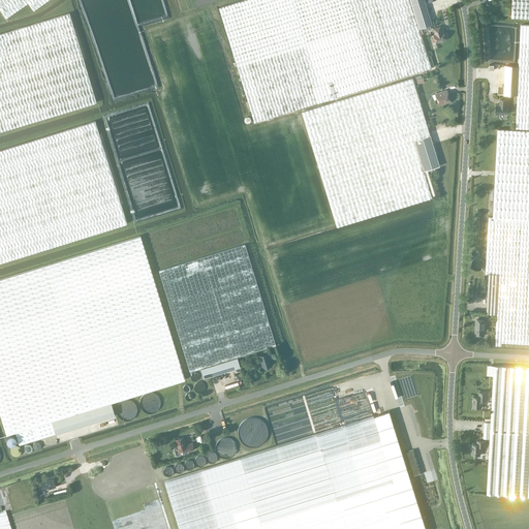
[(0,0),(0,8),(6,18),(28,3),(33,10),(48,0),(0,0)]
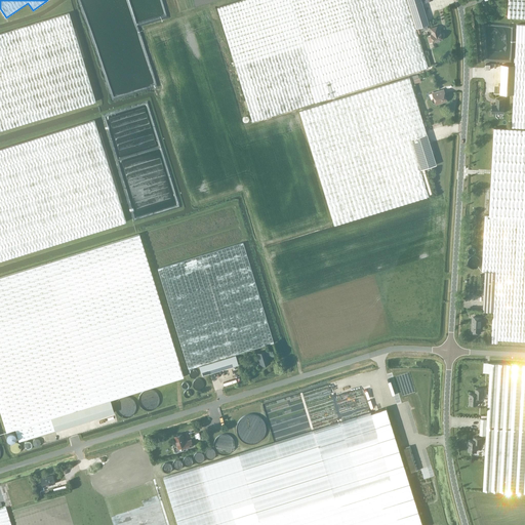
[(239,0),(216,7),(251,121),(335,95),(428,68),(417,34),(416,29),(419,27),(429,25),(426,13),(420,0),(239,0)]
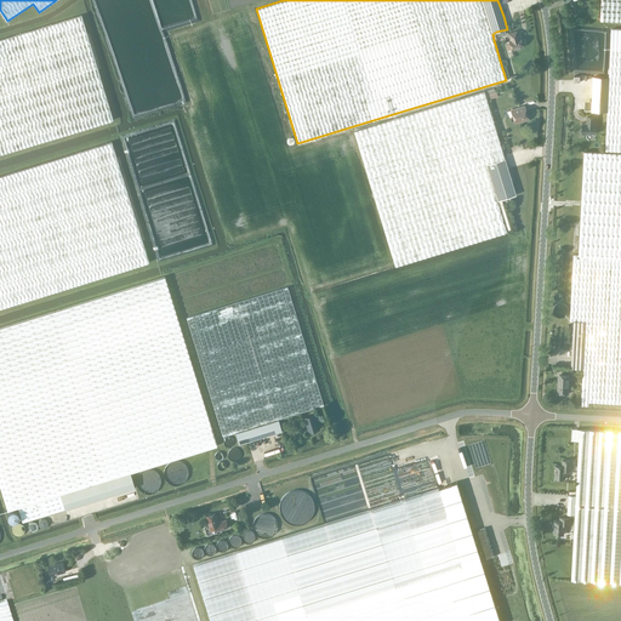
[(620,0),(602,0),(600,21),(620,21),(620,0)]
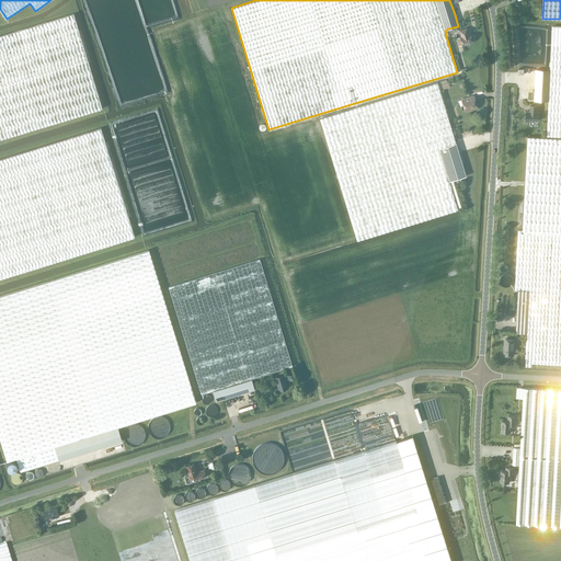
[(0,35),(0,139),(102,109),(73,13),(0,35)]
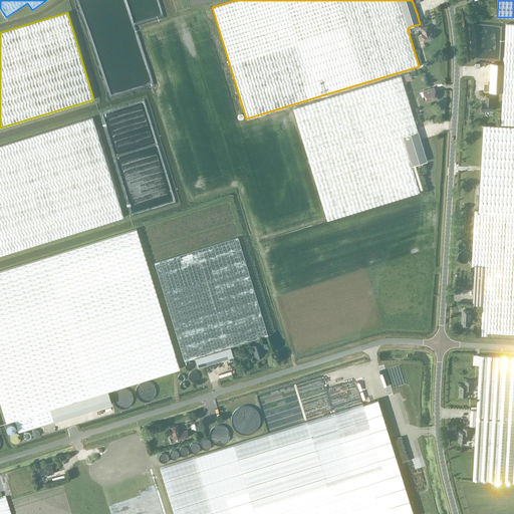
[(504,64),(491,64),(490,91),(503,92),(501,124),(513,124),(513,24),(506,24),(504,63),(504,64)]
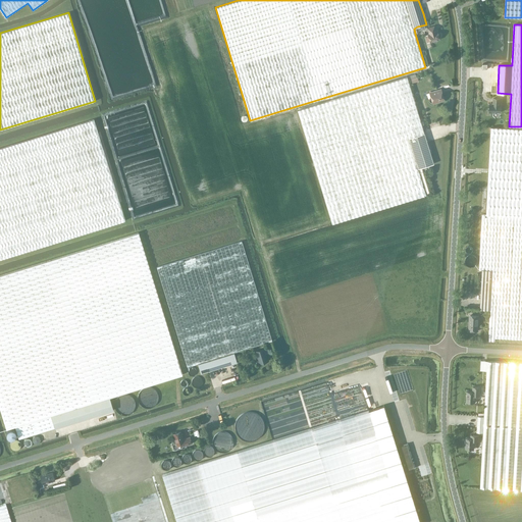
[(437,32),(436,32),(434,27),(427,29),(429,34),(424,36),(427,43),(433,42),(434,43),(436,42),(437,40),(439,39),(437,32)]
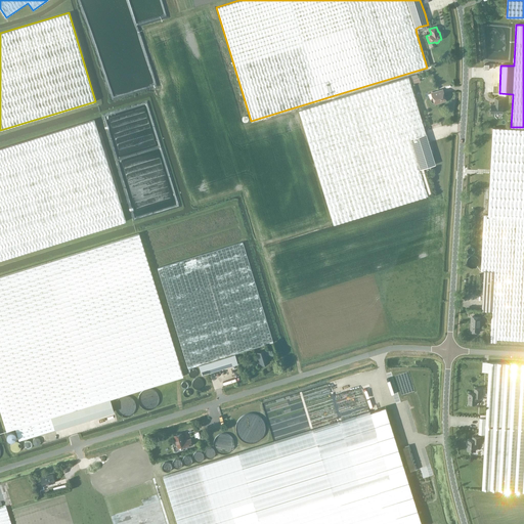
[(300,111),(335,224),(428,195),(420,169),(435,165),(408,77),(300,111)]
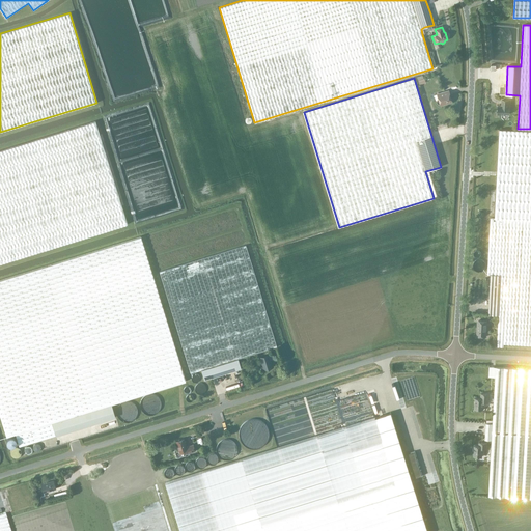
[(447,91),(437,94),(439,100),(437,101),(437,102),(437,103),(438,104),(439,104),(439,105),(440,105),(441,106),(452,102),(450,96),(449,96),(447,91)]
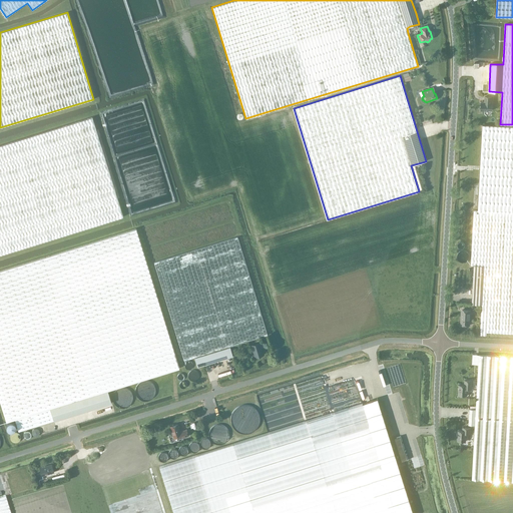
[(481,111),(488,111),(488,110),(492,110),(492,103),(491,103),(492,97),(485,96),(484,102),(481,102),(481,111)]
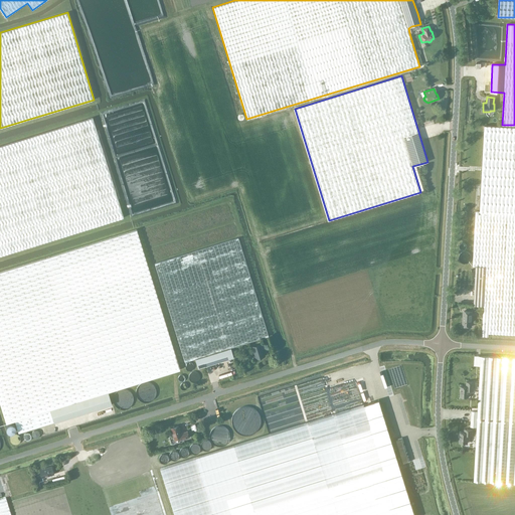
[(0,146),(0,254),(124,218),(93,118),(0,146)]
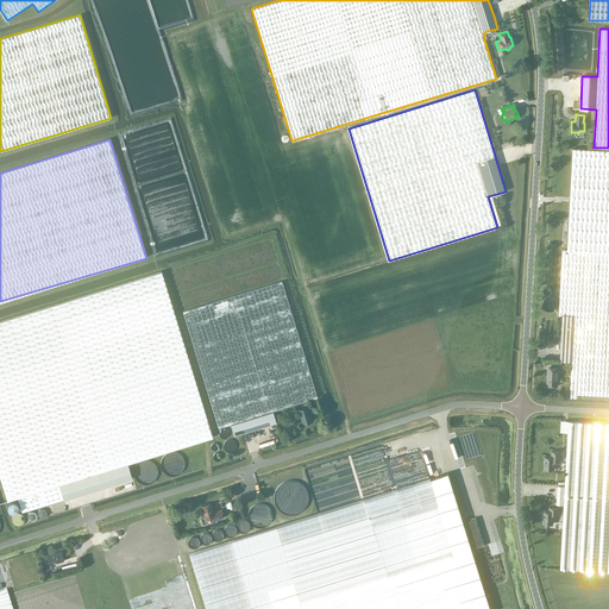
[(608,150),(573,149),(567,251),(608,252),(608,150)]
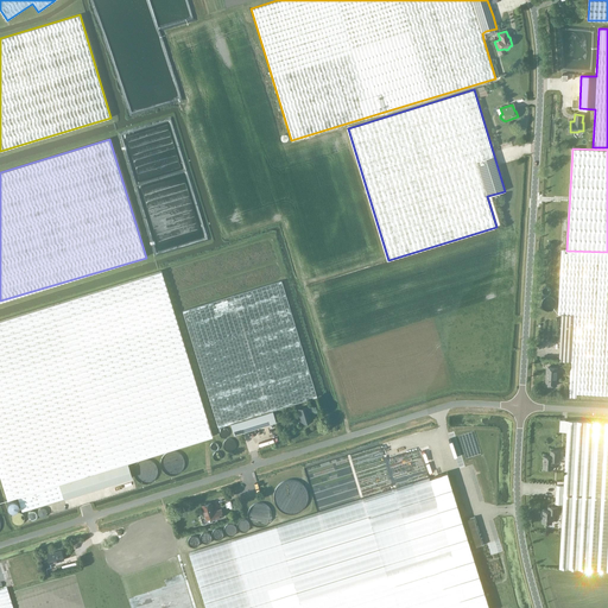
[(607,252),(567,251),(562,251),(558,304),(558,315),(562,315),(558,359),(558,361),(570,361),(569,397),(607,398),(607,252)]
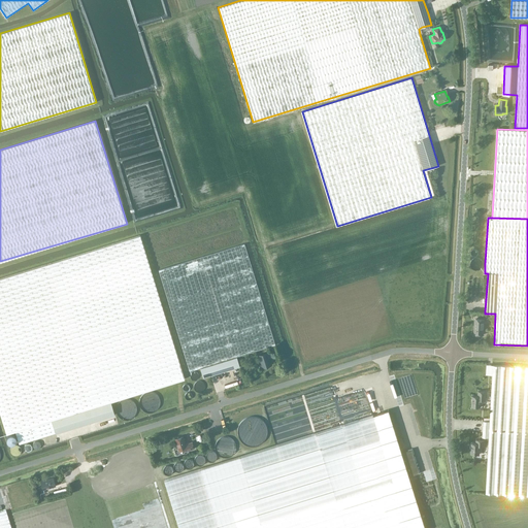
[(0,277),(0,414),(6,434),(15,431),(20,443),(56,432),(114,414),(110,401),(184,377),(138,234),(0,277)]
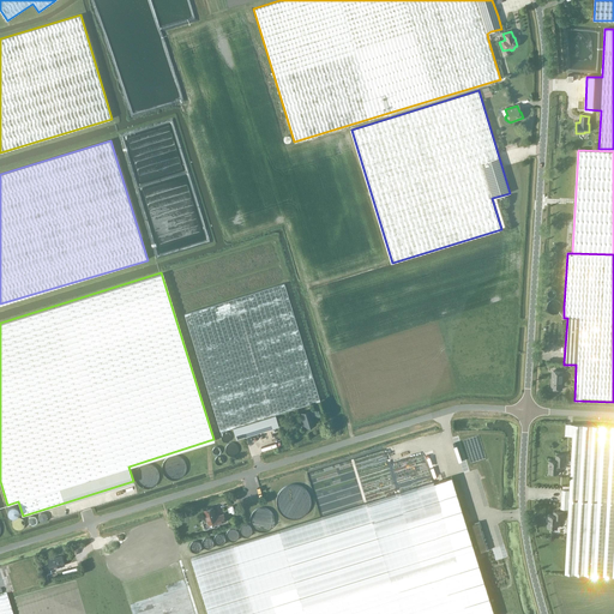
[(200,307),(185,312),(187,321),(221,432),(234,428),(238,439),(280,426),(276,415),(320,402),(296,321),(292,307),(284,284),(200,307)]
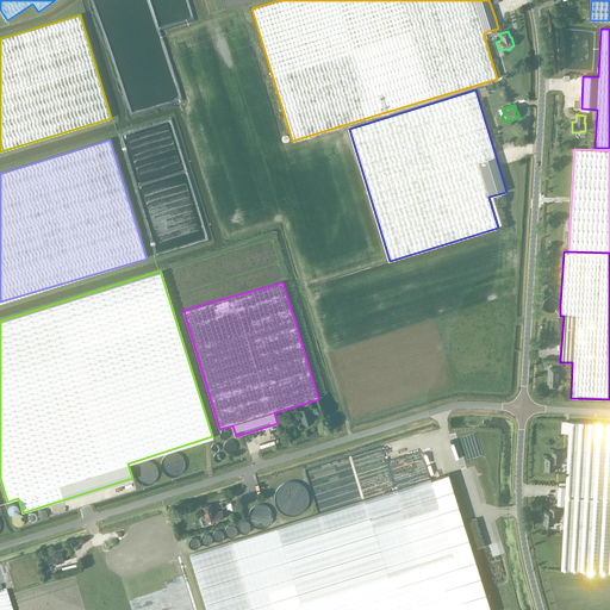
[(558,305),(556,304),(556,302),(555,300),(555,299),(553,298),(551,298),(549,298),(548,298),(546,299),(543,302),(543,303),(543,304),(543,305),(543,307),(543,309),(545,310),(546,310),(547,311),(548,312),(549,312),(551,312),(553,311),(554,310),(555,309),(556,307),(556,306),(558,305)]
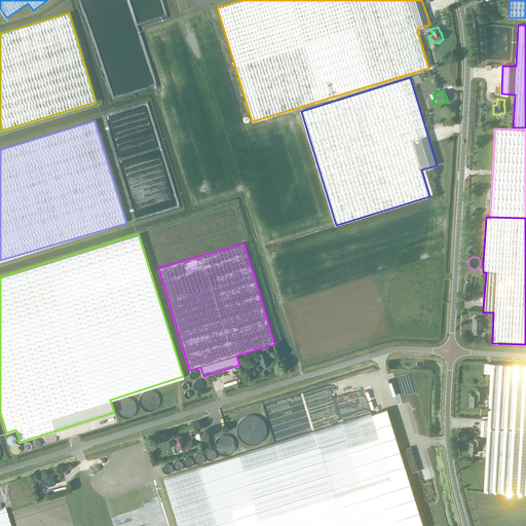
[(474,317),(473,328),(472,328),(472,333),(481,334),(482,318),(474,317)]
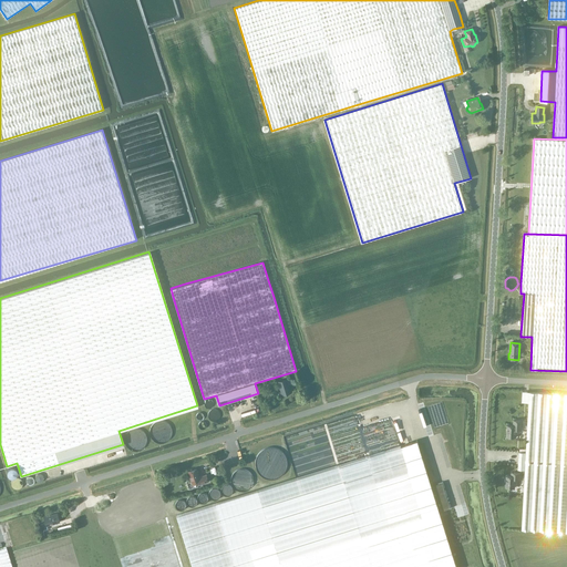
[(282,394),(282,395),(285,395),(286,395),(287,394),(287,393),(291,392),(288,384),(291,383),(289,379),(278,382),(282,394)]
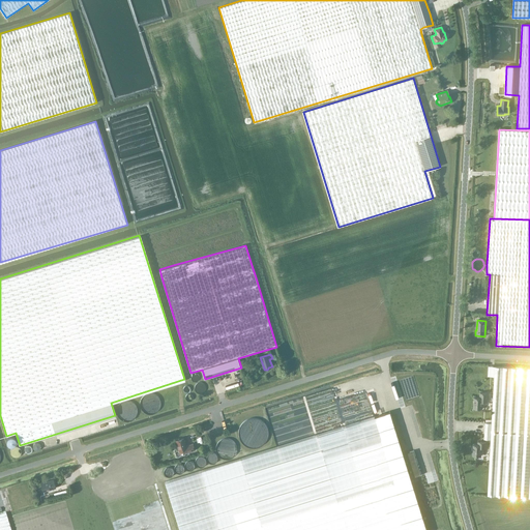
[(484,433),(483,439),(491,439),(488,496),(529,498),(529,367),(495,366),(489,366),(488,376),(494,377),(492,422),(484,422),(484,433)]
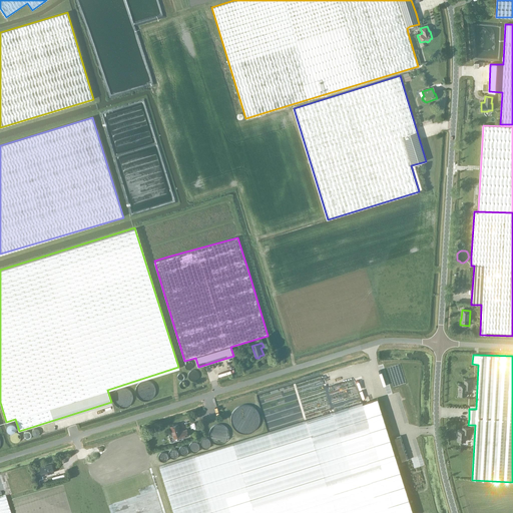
[(192,366),(192,365),(192,364),(191,362),(190,361),(188,361),(186,361),(185,362),(184,364),(184,365),(184,367),(185,368),(186,369),(188,370),(190,369),(191,368),(192,367),(192,366)]
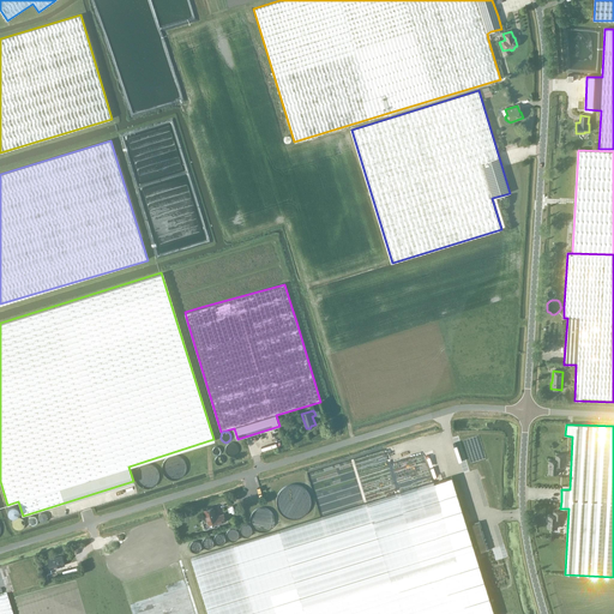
[(238,450),(238,449),(238,447),(236,446),(235,444),(234,444),(233,443),(230,443),(229,443),(228,443),(226,444),(224,446),(224,447),(224,449),(224,451),(224,452),(226,453),(228,455),(230,456),(232,456),(233,455),(235,453),(236,452),(238,451),(238,450)]
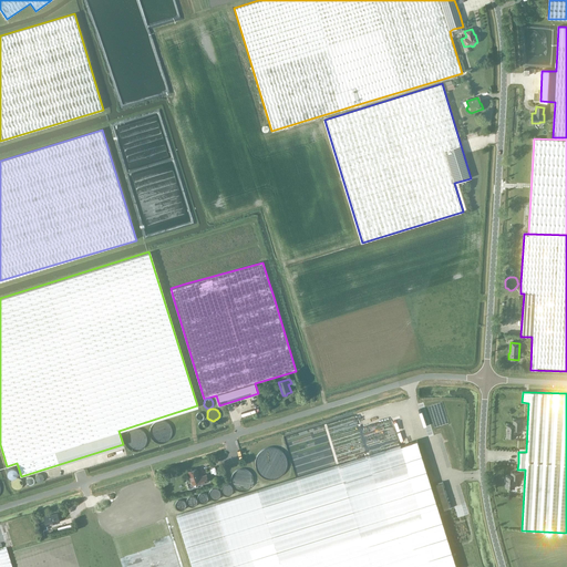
[(506,424),(505,436),(515,436),(515,430),(521,430),(521,420),(514,420),(514,424),(506,424)]
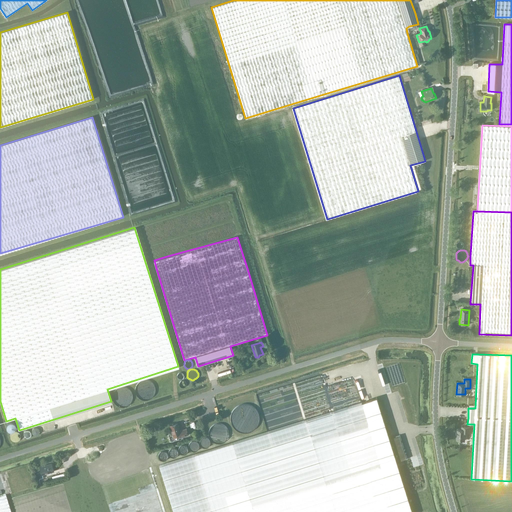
[(131,397),(131,395),(130,393),(130,391),(128,390),(127,389),(126,388),(124,387),(122,387),(120,387),(118,388),(116,388),(115,389),(114,391),(113,393),(112,394),(112,396),(112,398),(112,400),(113,402),(114,403),(115,404),(117,406),(119,406),(121,407),(123,406),(124,406),(126,405),(128,404),(130,402),(130,401),(131,399),(131,397)]
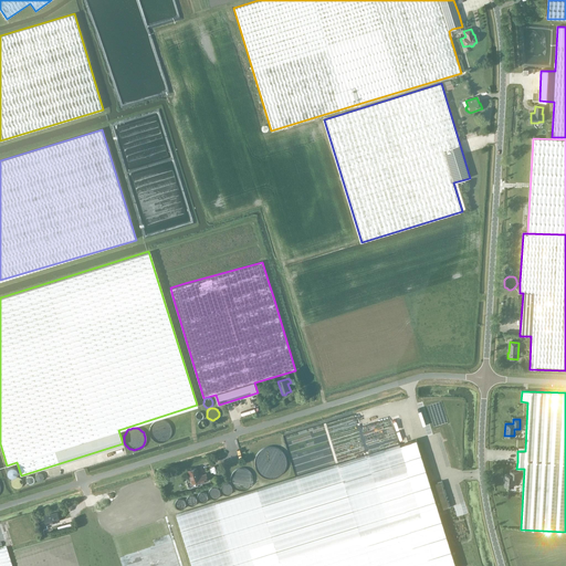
[(257,490),(176,514),(191,565),(456,565),(440,516),(439,511),(447,509),(450,507),(442,481),(430,484),(417,440),(257,490)]
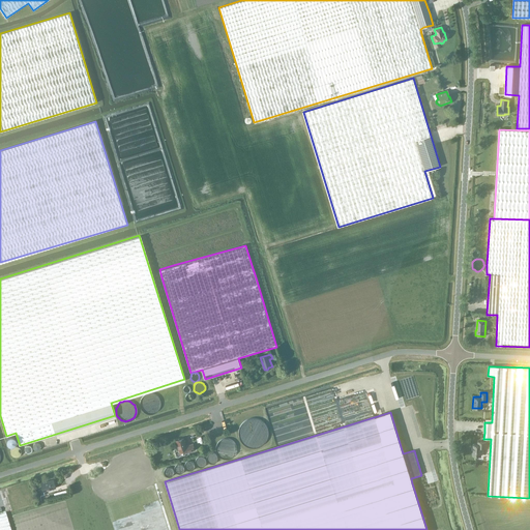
[(183,438),(176,441),(177,445),(173,446),(177,458),(185,454),(184,453),(195,450),(193,444),(186,446),(183,438)]
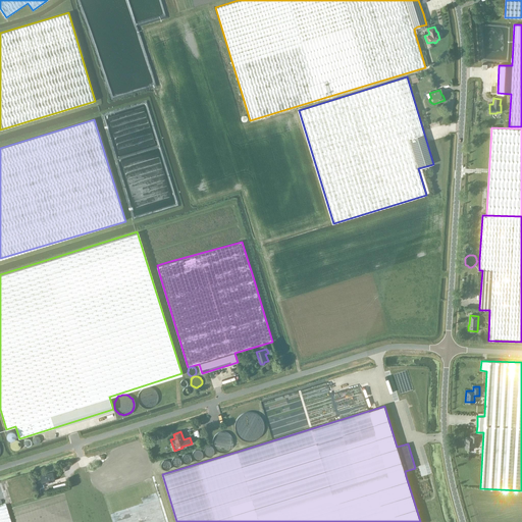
[(466,438),(465,449),(474,449),(474,440),(478,441),(478,435),(472,435),(471,438),(466,438)]
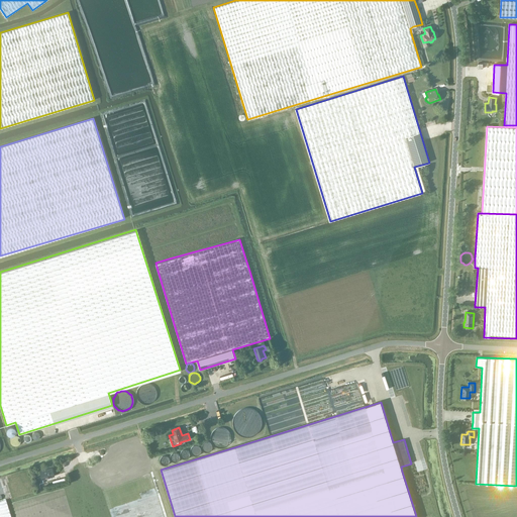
[(42,479),(42,480),(55,476),(53,469),(40,472),(41,476),(42,479)]
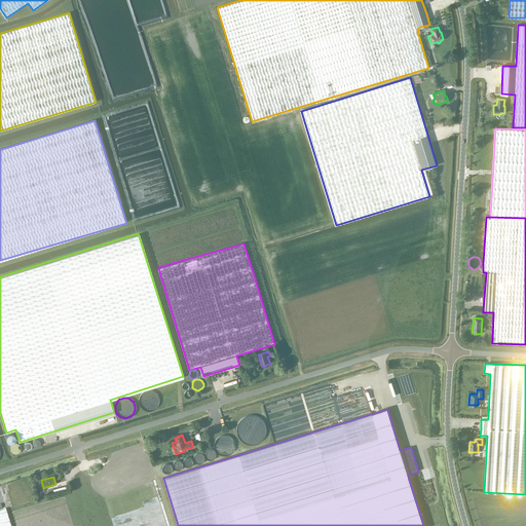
[(0,525),(10,525),(6,509),(0,511),(0,525)]
